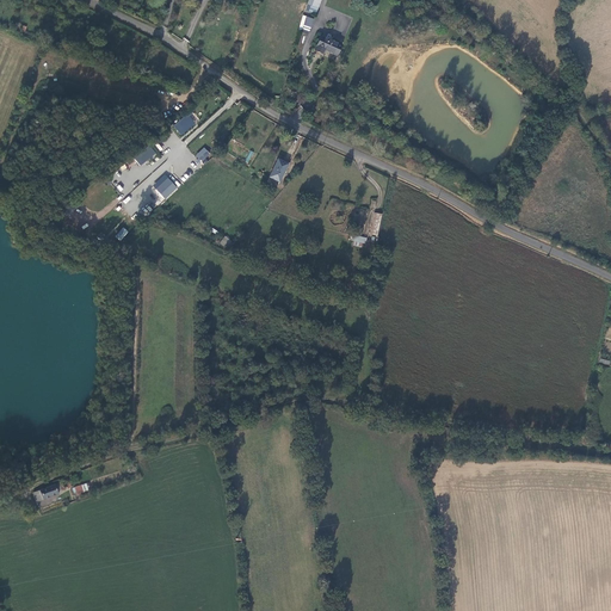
[(309,0),(306,10),(313,13),(318,0),(309,0)]
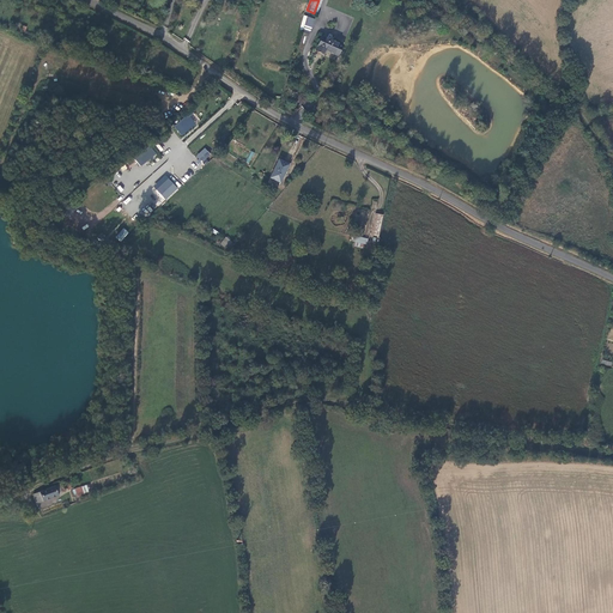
[(304,13),(298,31),(307,34),(313,17),(304,13)]
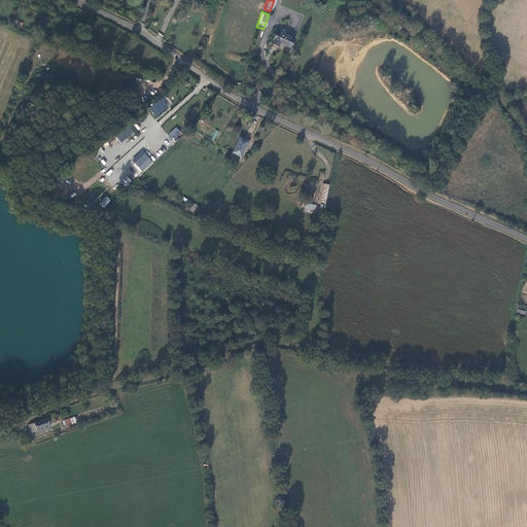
[(292,38),(274,30),(269,43),(273,45),(275,41),(288,47),(292,38)]
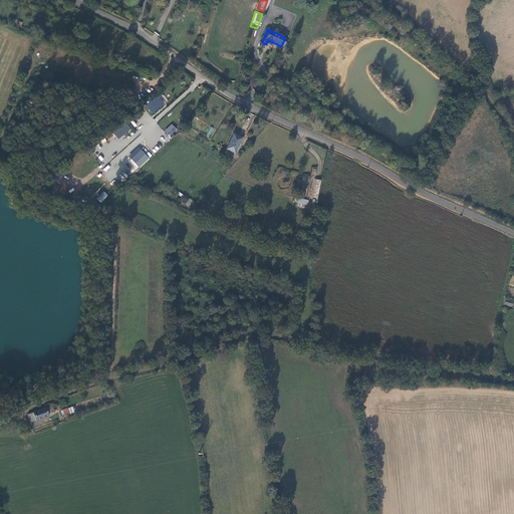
[(152,113),(165,104),(158,96),(146,105),(152,113)]
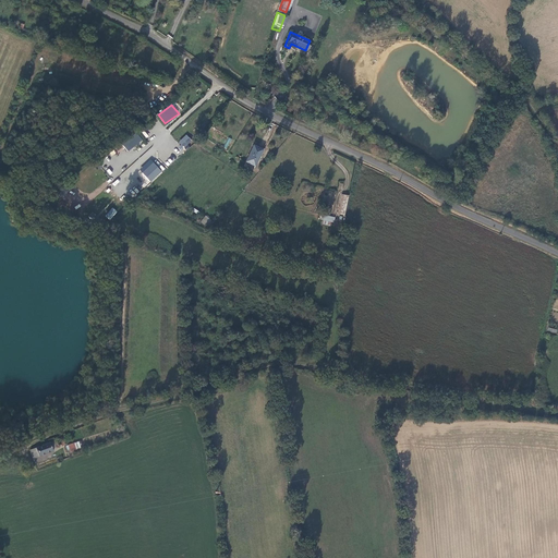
[(129,137),(132,143),(137,138),(140,141),(142,138),(136,132),(129,137)]
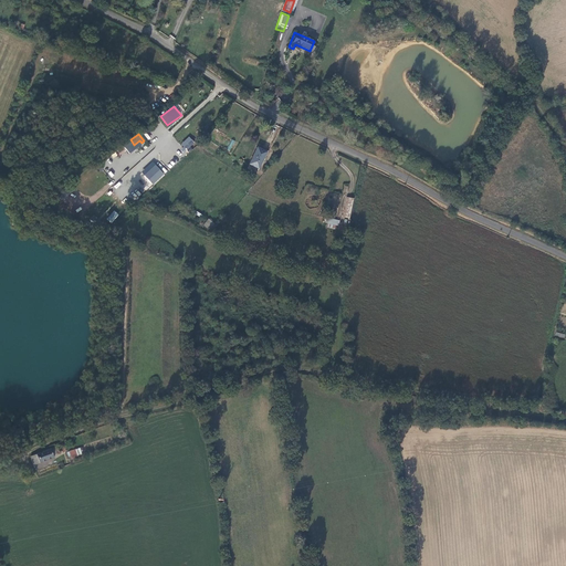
[(187,150),(195,143),(189,136),(181,144),(187,150)]
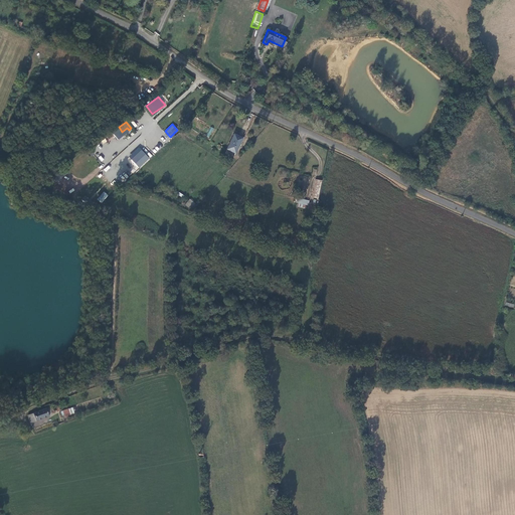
[(238,134),(233,132),(226,147),(227,147),(234,151),(240,138),(237,136),(238,134)]
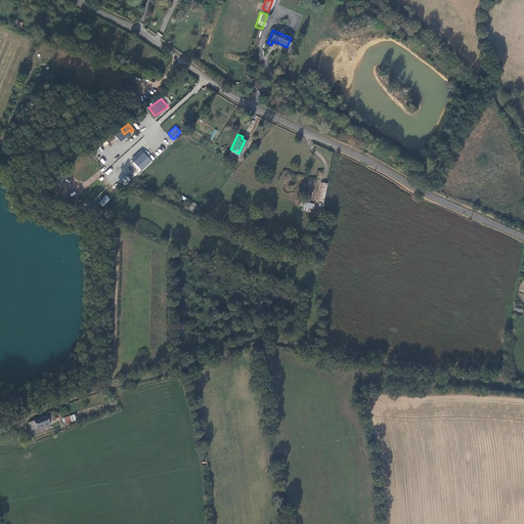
[(144,144),(131,158),(131,159),(144,145),(144,144)]
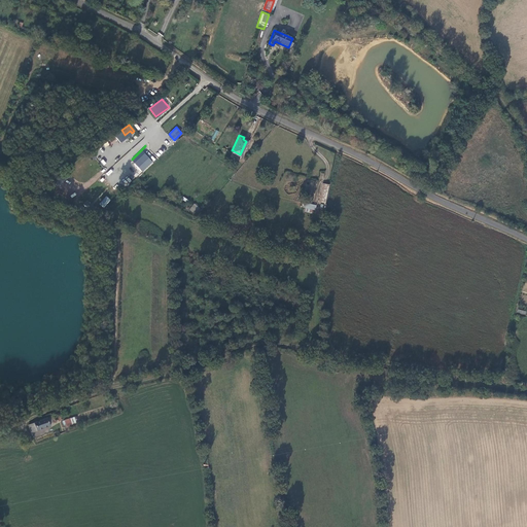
[(155,156),(145,146),(132,160),(142,169),(155,156)]
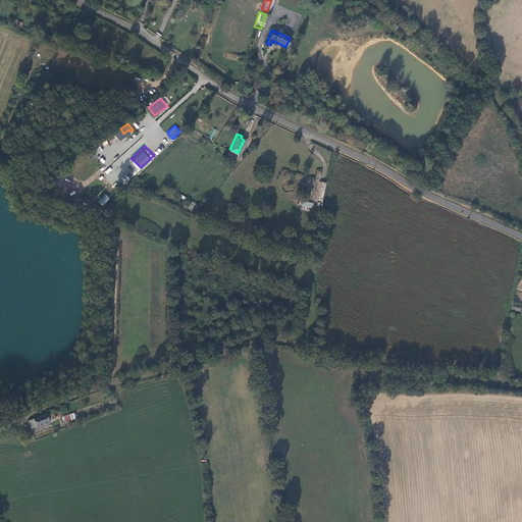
[(316,198),(322,199),(326,181),(320,179),(316,198)]
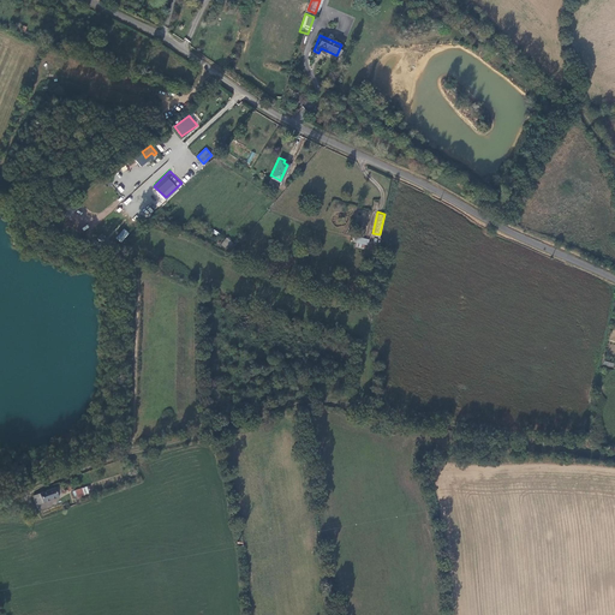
[(117,238),(121,242),(129,233),(124,228),(117,238)]
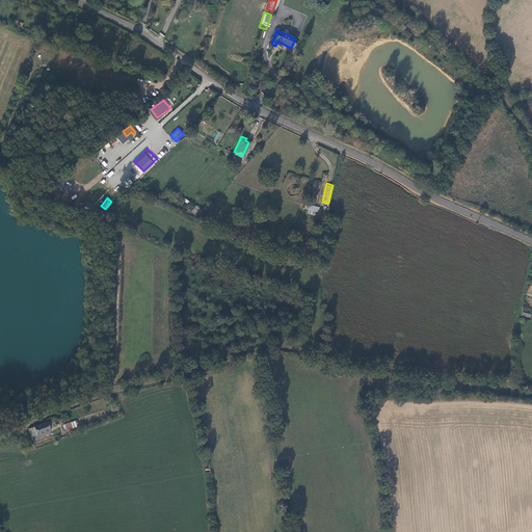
[(196,204),(191,209),(196,213),(202,208),(196,204)]
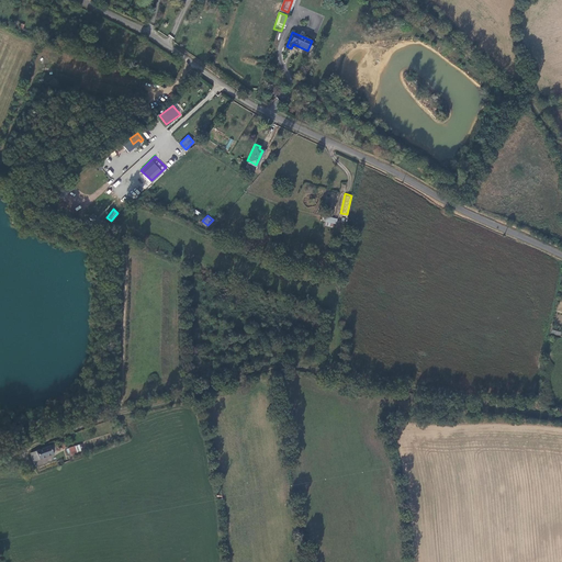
[(326,216),(325,226),(332,226),(332,224),(337,224),(337,217),(326,216)]
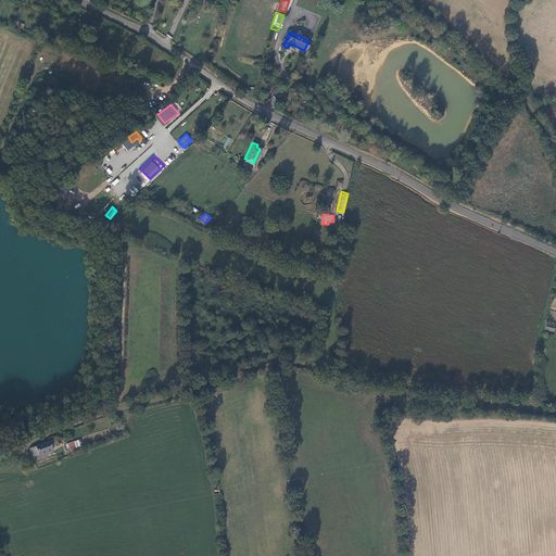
[(33,456),(58,447),(54,439),(30,447),(33,456)]
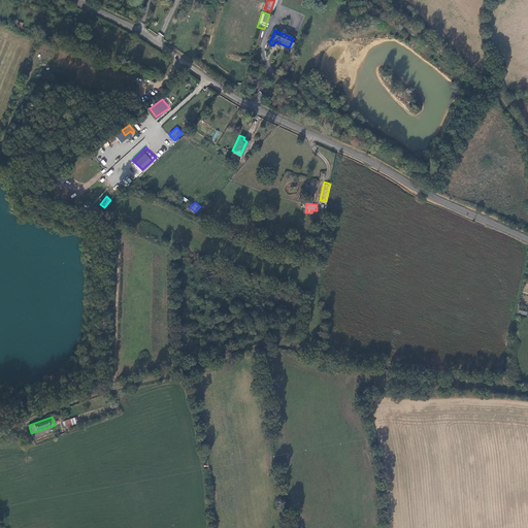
[(62,421),(64,428),(76,424),(75,418),(62,421)]
